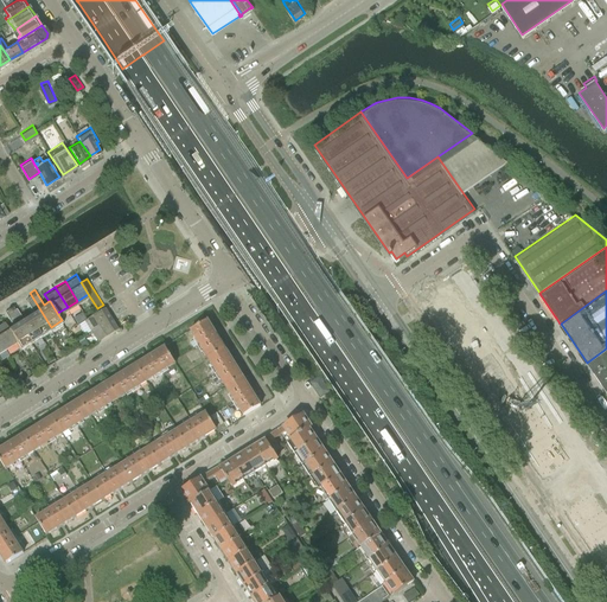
[(51,327),(30,293),(25,296),(33,311),(29,314),(40,333),(51,327)]
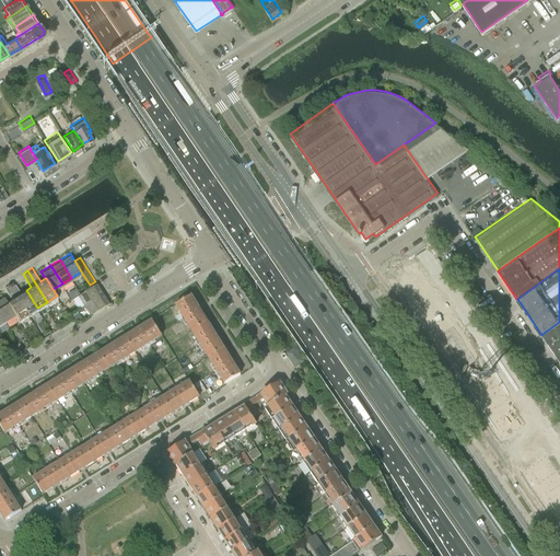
[(37,308),(26,290),(22,292),(13,279),(9,282),(28,314),(37,308)]
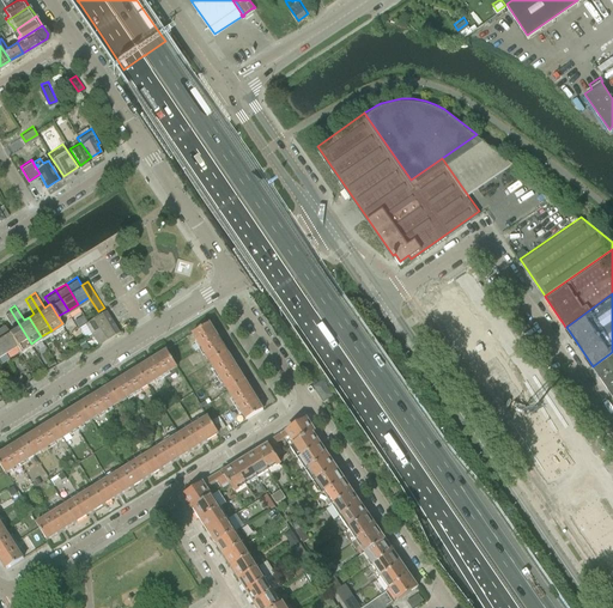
[(104,308),(98,311),(85,320),(91,330),(111,318),(105,306),(104,308)]
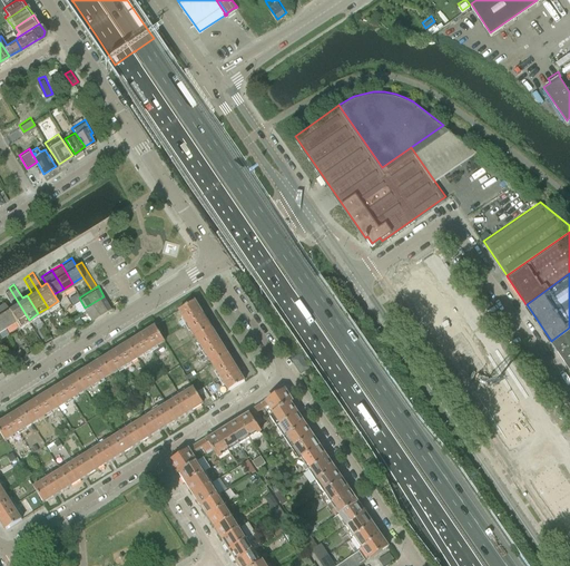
[(29,320),(9,288),(5,290),(12,304),(8,306),(7,308),(15,319),(19,325),(29,320)]
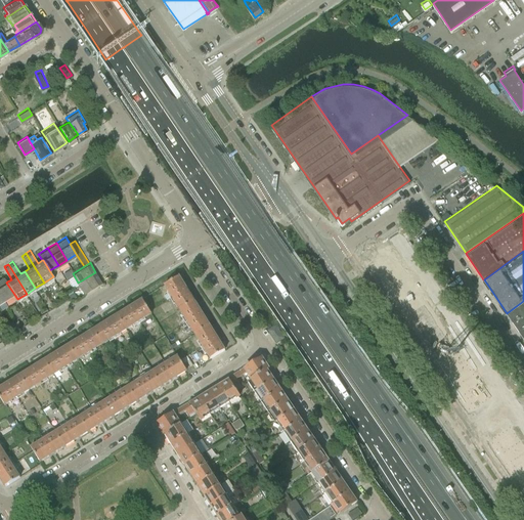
[(95,272),(78,283),(84,292),(101,282),(95,272)]
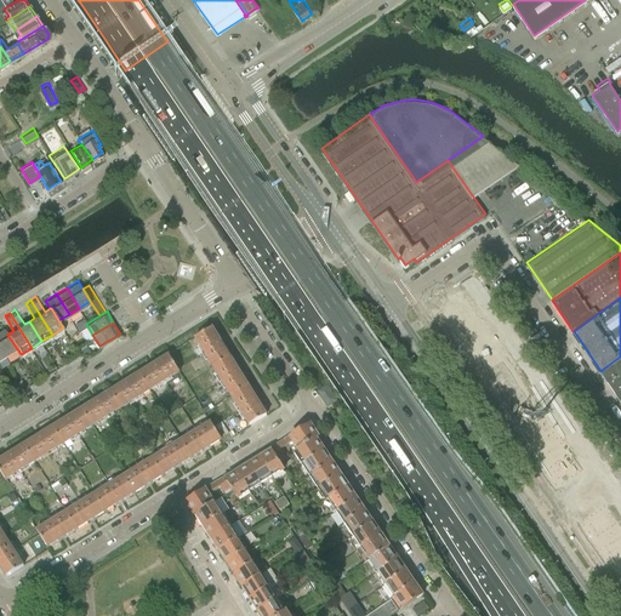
[(212,323),(194,334),(212,363),(231,352),(212,323)]
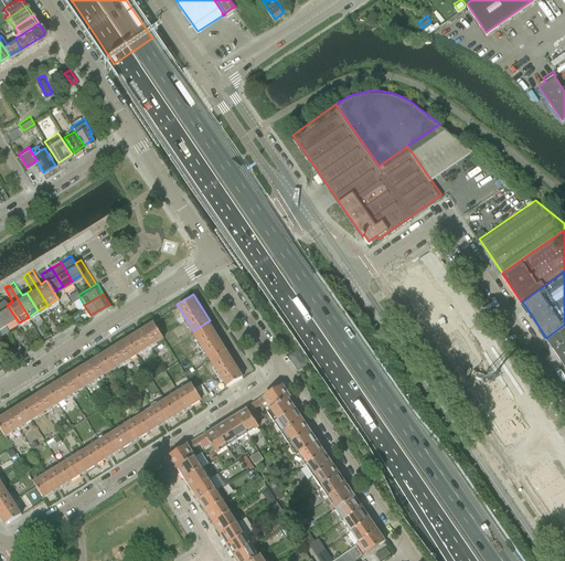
[(3,297),(0,299),(0,314),(4,323),(14,316),(7,305),(8,304),(3,297)]
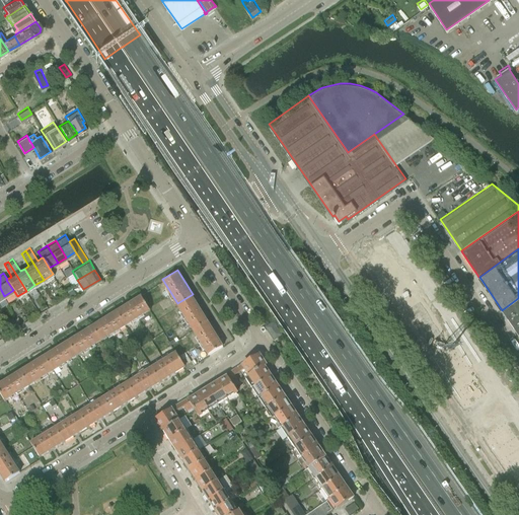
[(141,293),(117,308),(125,322),(150,307),(141,293)]
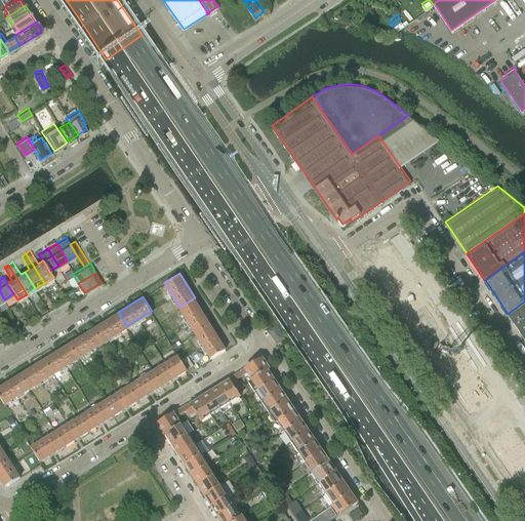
[(209,322),(195,297),(179,307),(195,331),(209,322)]
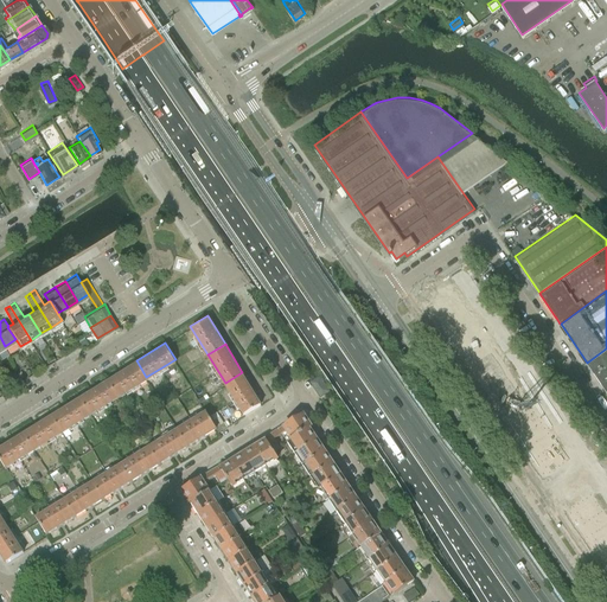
[(606,348),(587,363),(606,391),(606,348)]
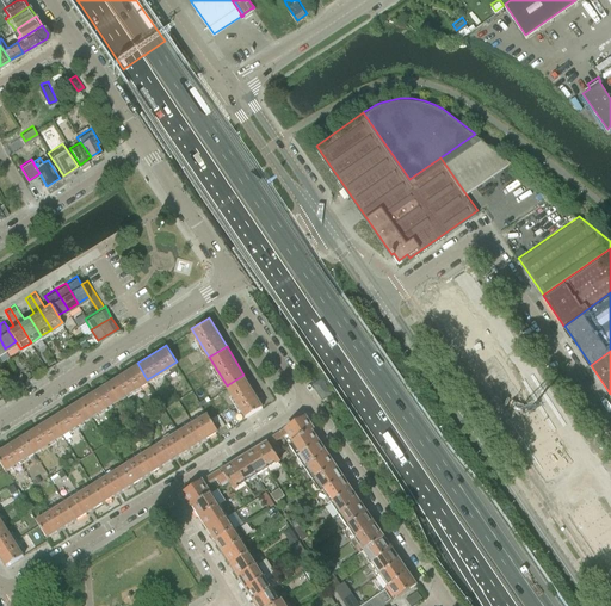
[(137,363),(109,379),(118,397),(147,379),(137,363)]
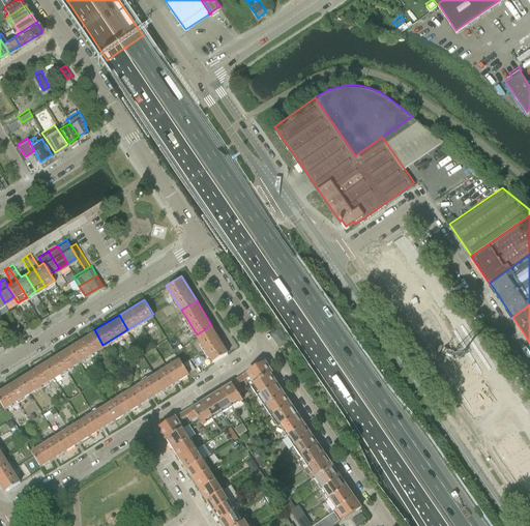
[(18,321),(11,324),(15,329),(21,325),(18,321)]
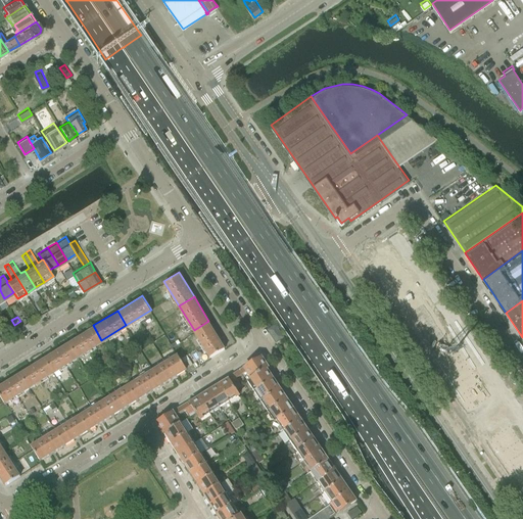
[(208,321),(194,330),(209,355),(224,345),(208,321)]
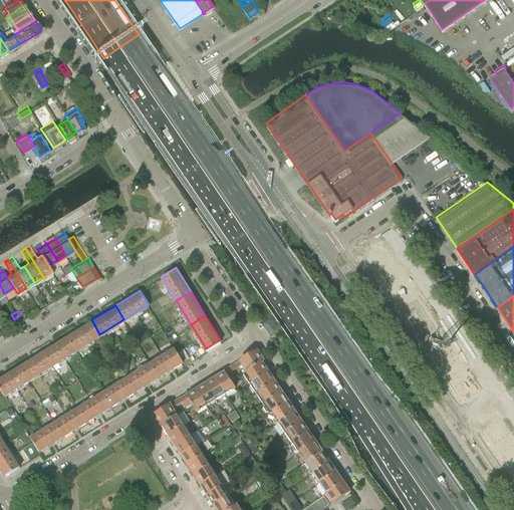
[(264,321),(271,332),(277,328),(270,317),(264,321)]
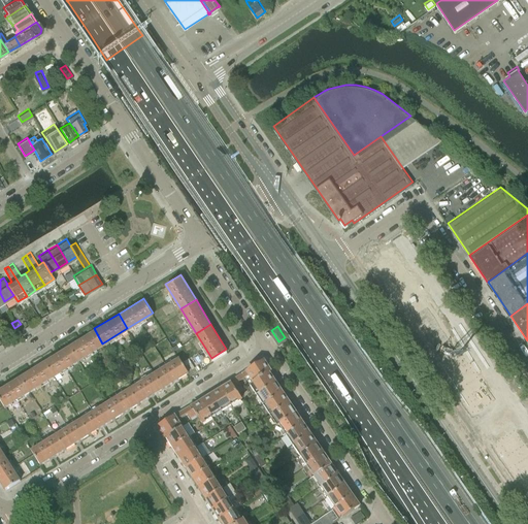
[(94,328),(69,344),(78,359),(102,344),(94,328)]
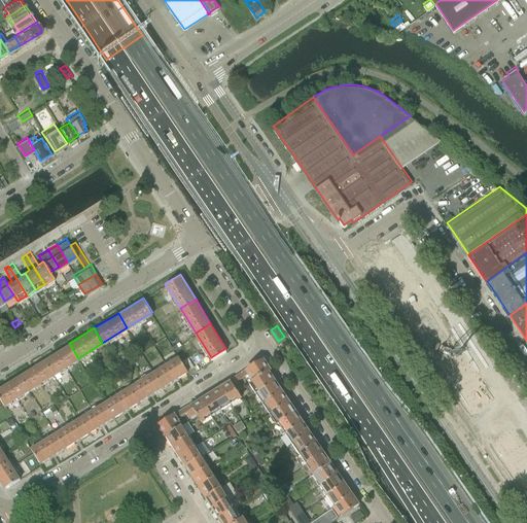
[(69,343),(44,358),(54,373),(78,358),(69,343)]
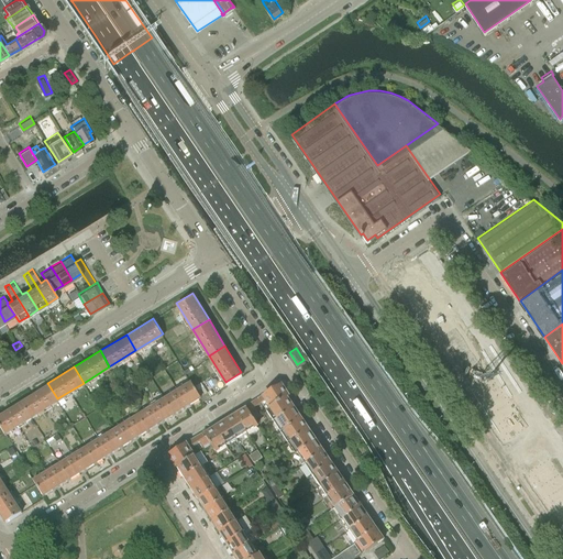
[(190,379),(164,395),(174,412),(200,395),(190,379)]
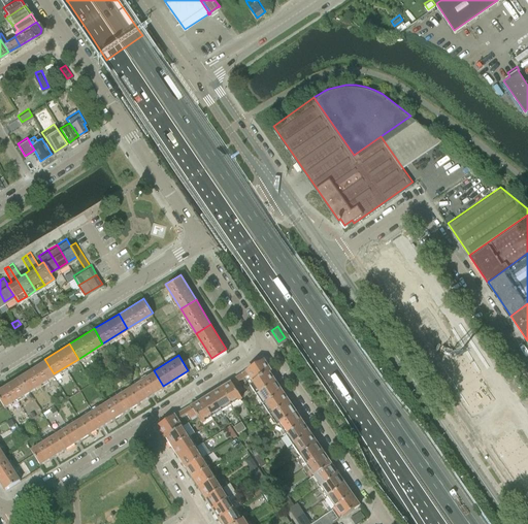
[(188,356),(183,359),(189,368),(194,365),(188,356)]
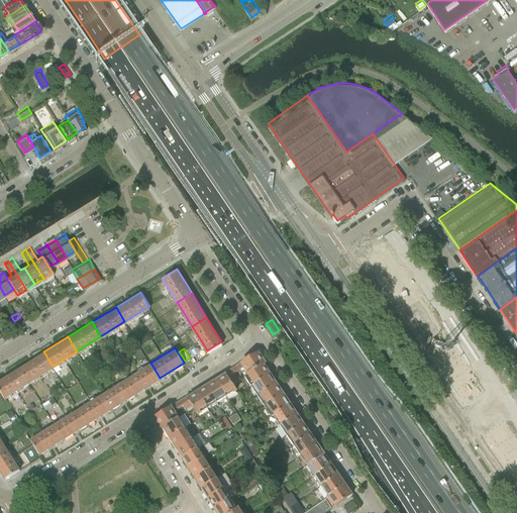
[(265,361),(259,352),(257,350),(231,367),(234,372),(240,368),(245,374),(249,371),(265,361)]
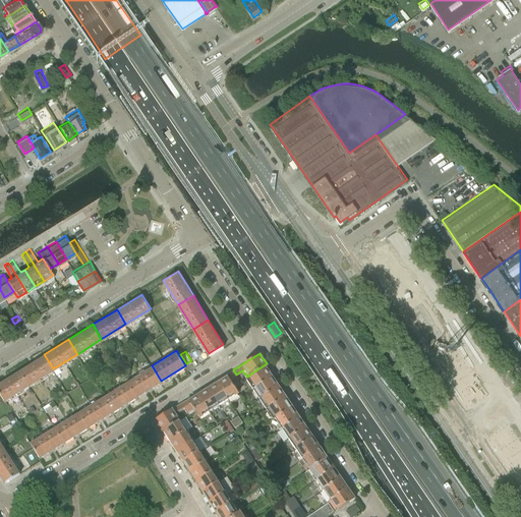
[(44,354),(19,369),(29,384),(53,368),(44,354)]
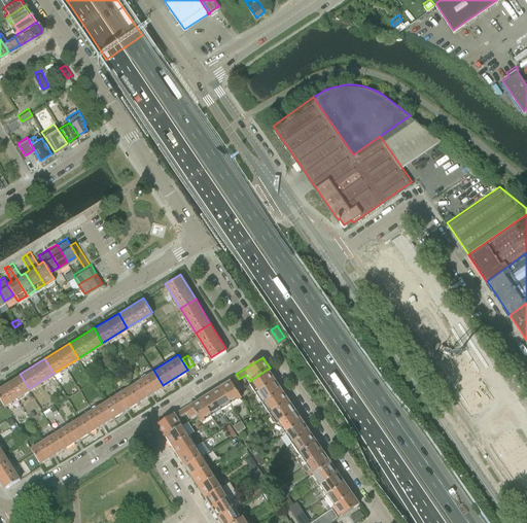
[(256,391),(275,379),(273,375),(273,374),(270,368),(254,378),(250,381),(256,391)]
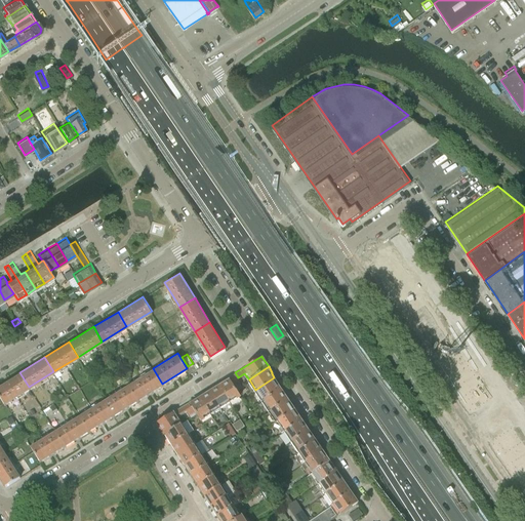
[(153,368),(128,384),(137,399),(162,384),(153,368)]
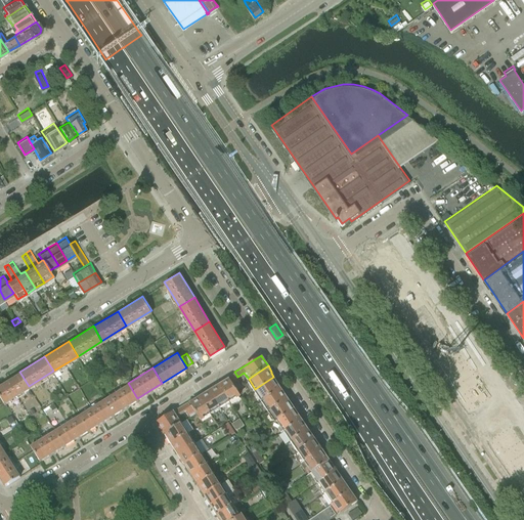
[(0,394),(4,401),(16,394),(29,386),(19,372),(0,383),(0,394)]
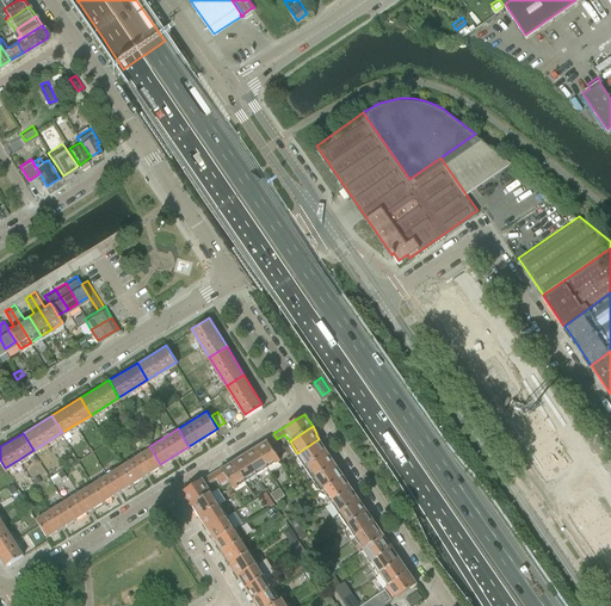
[(282,447),(277,439),(273,433),(267,437),(271,443),(270,444),(276,452),(282,447)]
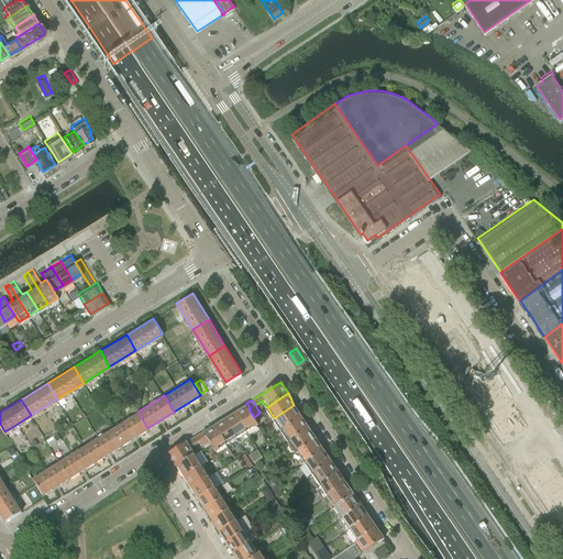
[(254,417),(249,409),(250,408),(246,403),(240,407),(240,408),(235,410),(247,429),(257,424),(254,417)]
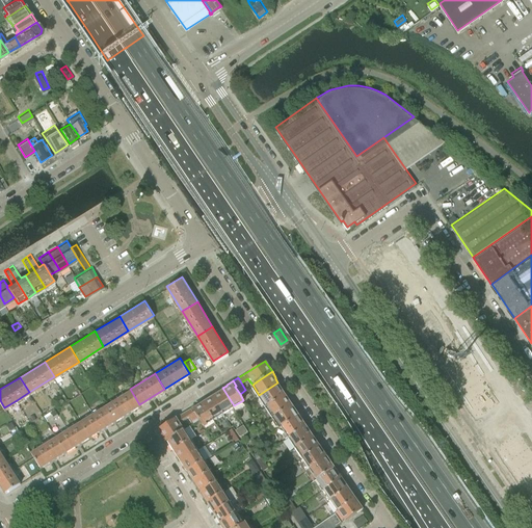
[(277,383),(259,395),(266,405),(285,393),(282,389),(283,387),(280,383),(277,383)]
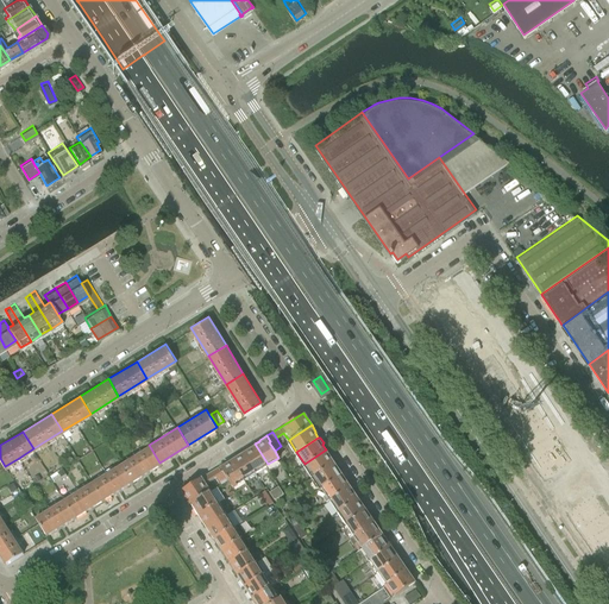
[(249,446),(243,450),(256,471),(268,464),(255,444),(250,447),(249,446)]
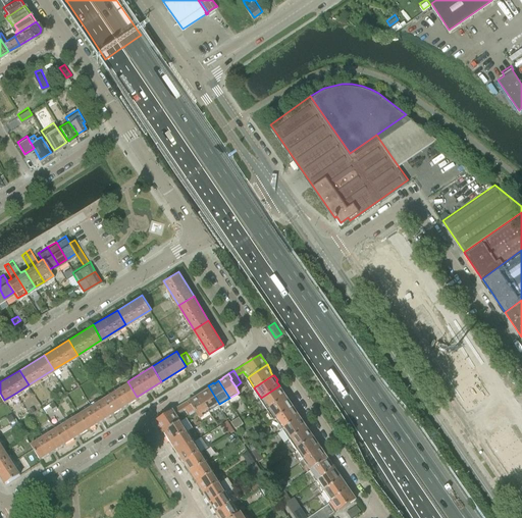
[(127,381),(103,397),(112,411),(137,397),(127,381)]
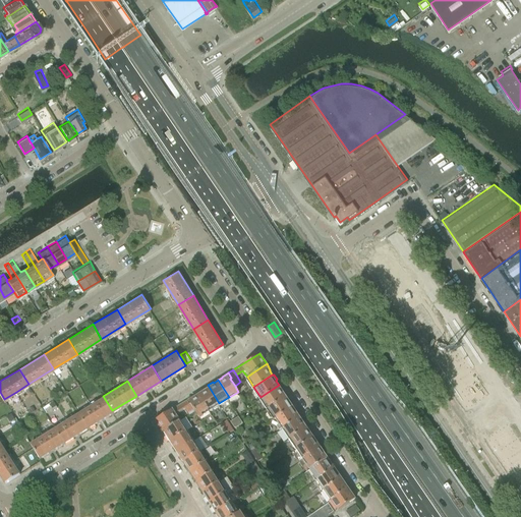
[(203,390),(198,392),(210,409),(219,403),(208,385),(203,388),(203,390)]
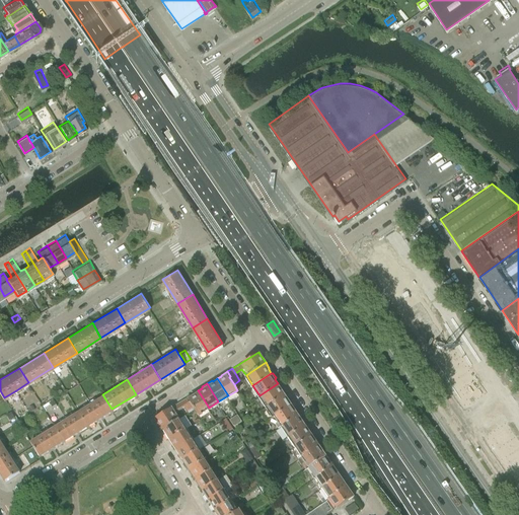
[(278,383),(260,395),(267,406),(285,393),(282,389),(283,387),(280,383),(278,383)]
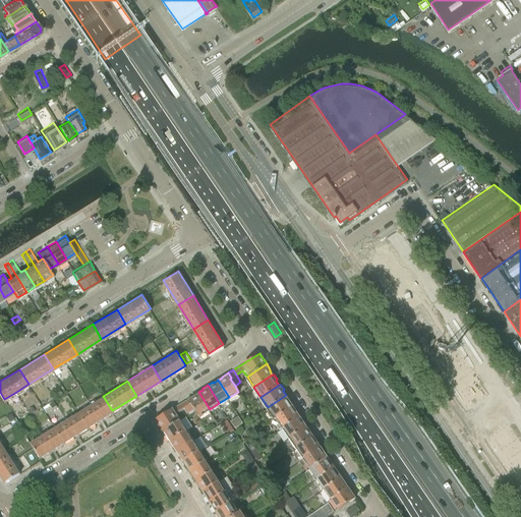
[(193,394),(187,398),(191,403),(192,402),(195,408),(199,415),(210,409),(198,392),(195,394),(193,394)]
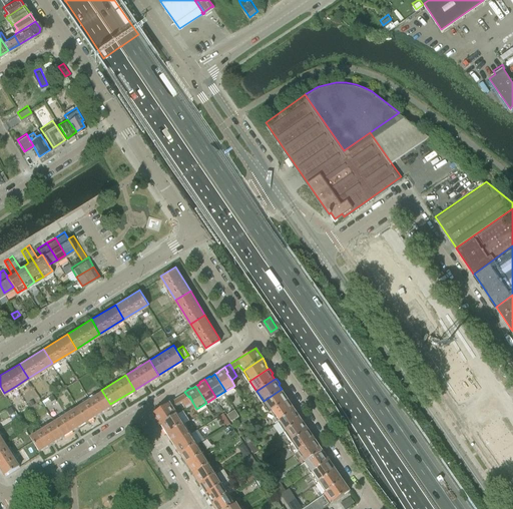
[(282,389),(264,401),(270,411),(271,410),(288,399),(286,395),(286,393),(283,389),(282,389)]
